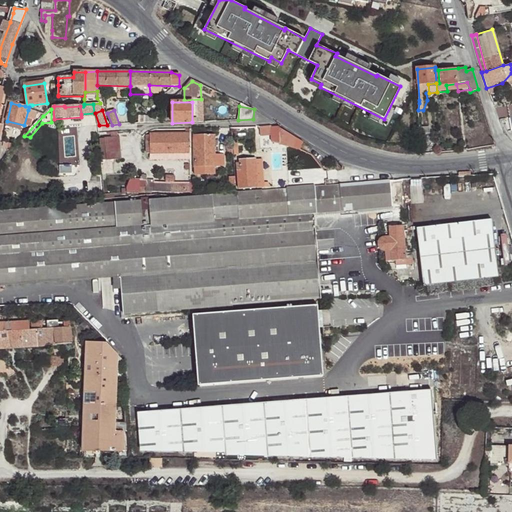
[(11,138),(14,141),(20,133),(22,127),(19,126),(17,129),(14,128),(11,138)]
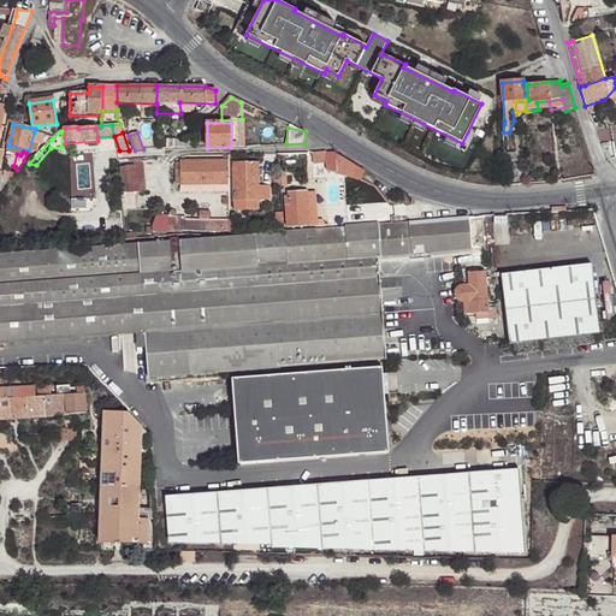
[(336,153),(326,153),(326,171),(359,182),(363,175),(337,155),(336,153)]
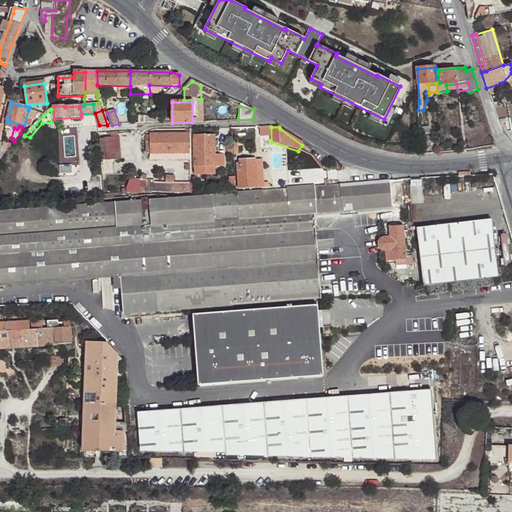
[(170,134),(150,135),(150,144),(146,144),(146,154),(150,153),(170,153),(170,134)]
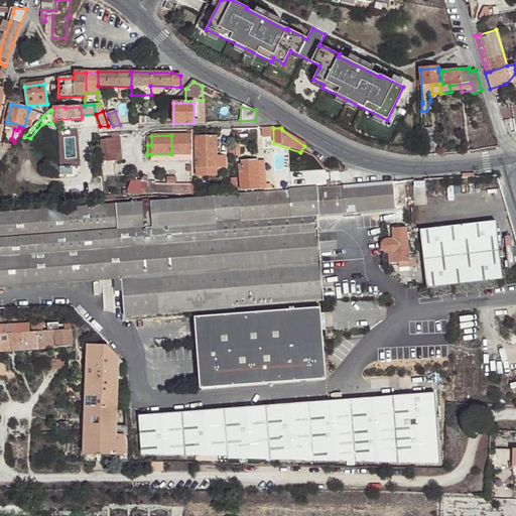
[(191,135),(171,135),(171,154),(191,153),(191,135)]
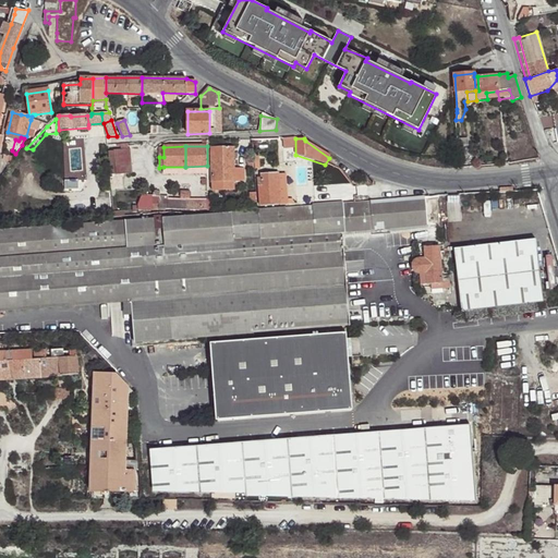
[(213,147),(213,190),(234,190),(234,181),(243,180),(243,168),(233,168),(233,159),(233,153),(233,146),(213,147)]
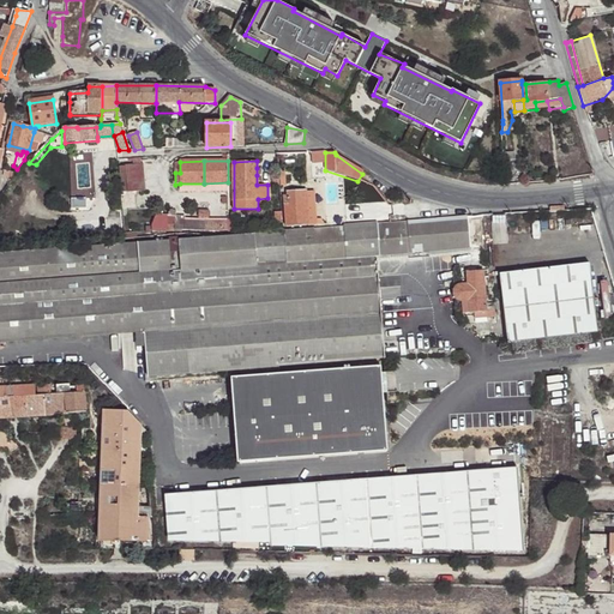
[(143,164),(126,166),(126,167),(127,184),(145,182),(143,164)]
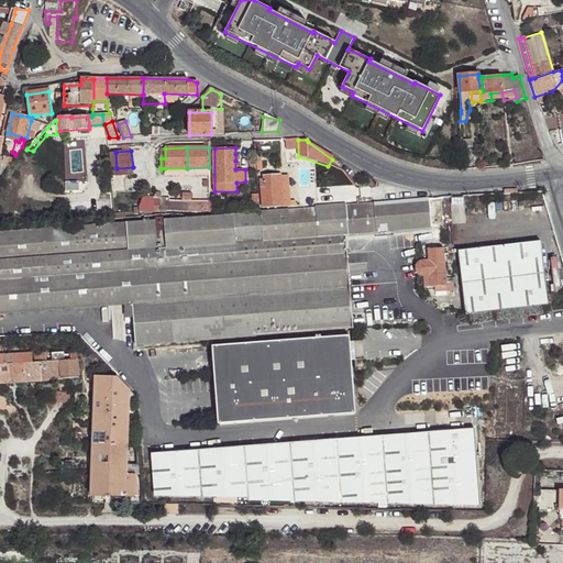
[(116,153),(110,153),(111,167),(111,176),(133,175),(133,167),(117,168),(116,153)]
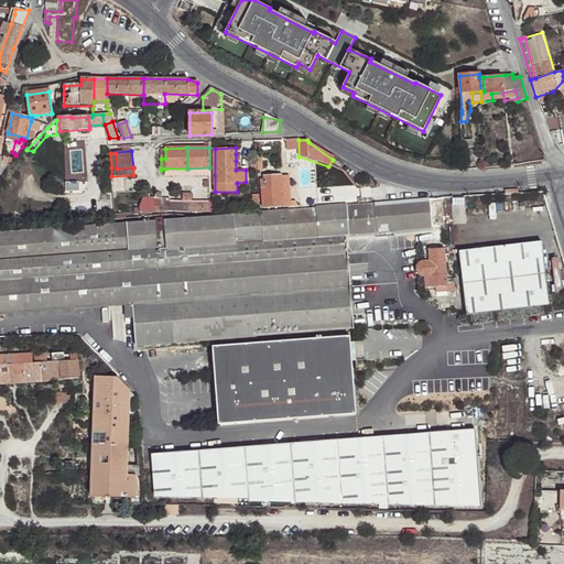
[(209,167),(187,169),(187,177),(209,176),(209,167)]
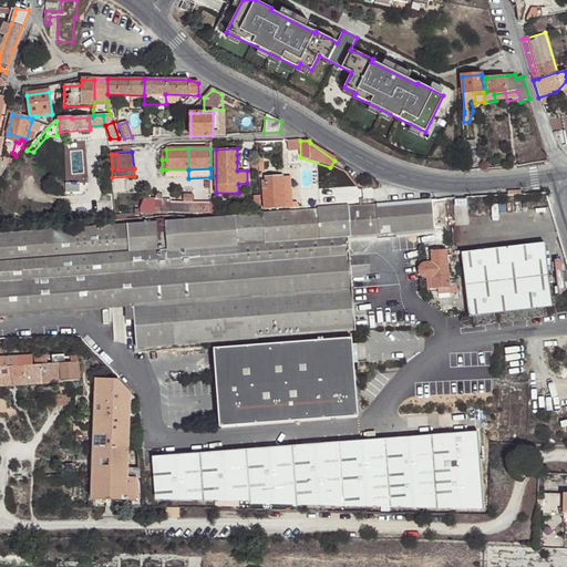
[(188,169),(166,169),(167,179),(188,178),(188,169)]
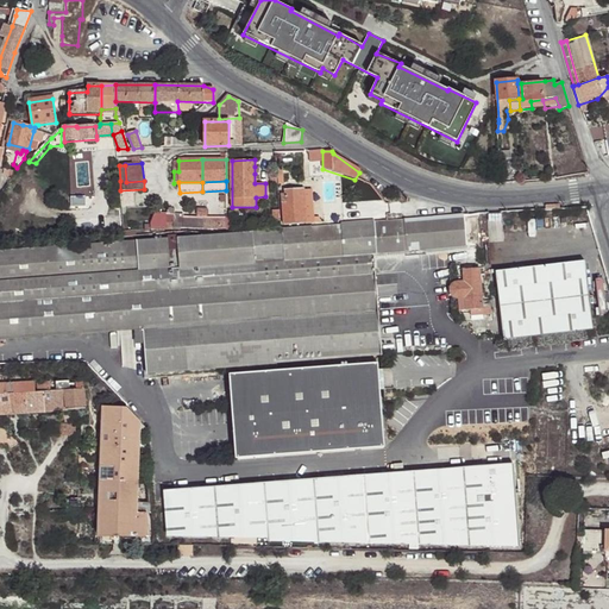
[(284,225),(307,223),(305,189),(286,190),(287,202),(283,202),(284,225)]
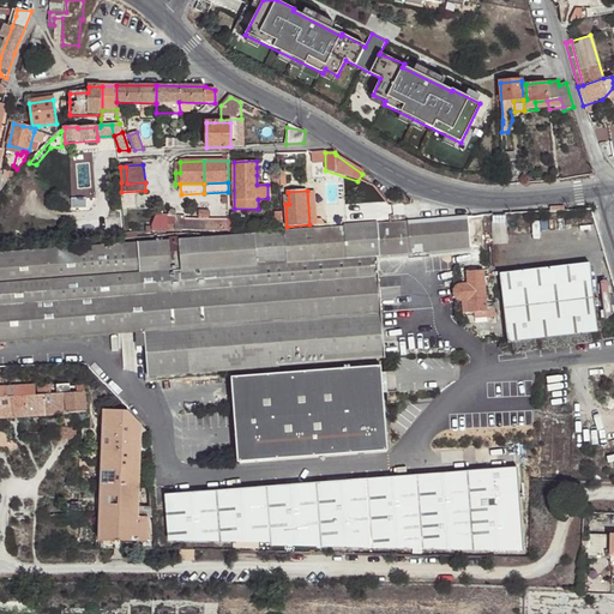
[(468,217),(383,223),(254,232),(254,236),(0,256),(0,342),(136,332),(144,331),(145,348),(148,377),(384,360),(378,283),(378,260),(377,256),(471,248),(468,217)]
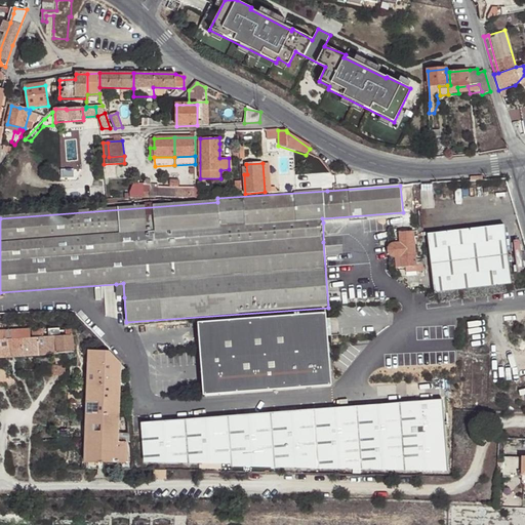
[(175,197),(175,190),(157,189),(156,197),(163,196),(175,197)]
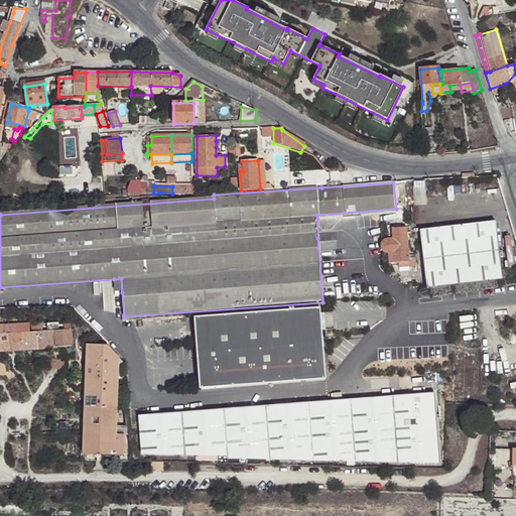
[(190,186),(172,186),(172,194),(179,195),(191,195),(190,186)]
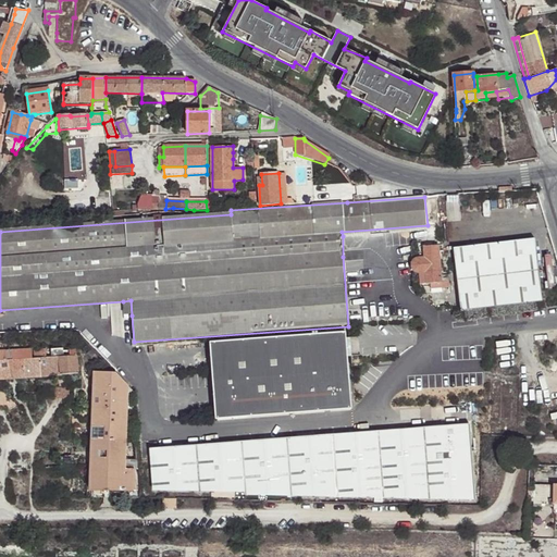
[(82,213),(81,205),(67,206),(67,215),(82,213)]
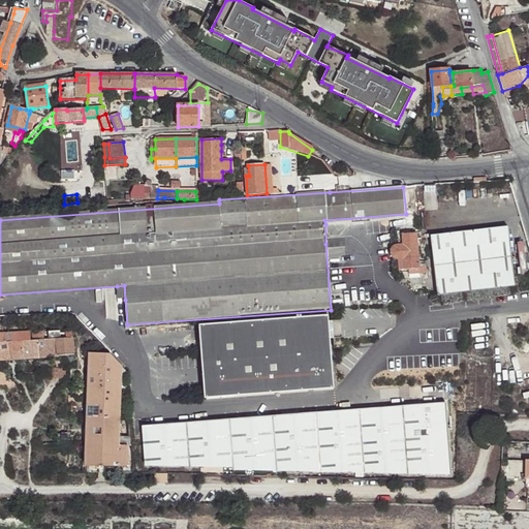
[(406,218),(406,214),(324,220),(325,224),(406,218)]
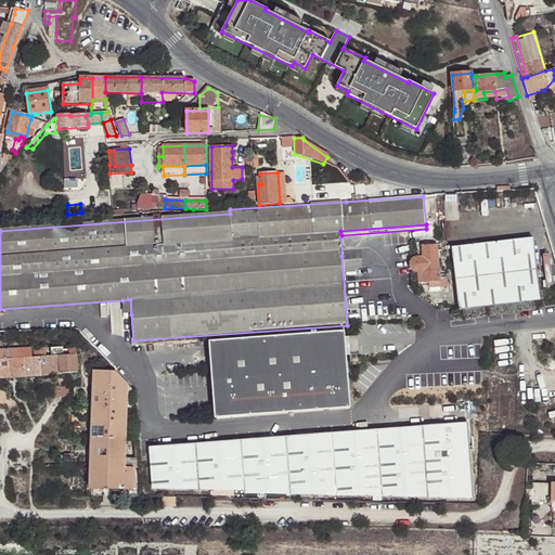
[(533,237),(452,247),(459,311),(541,300),(533,237)]
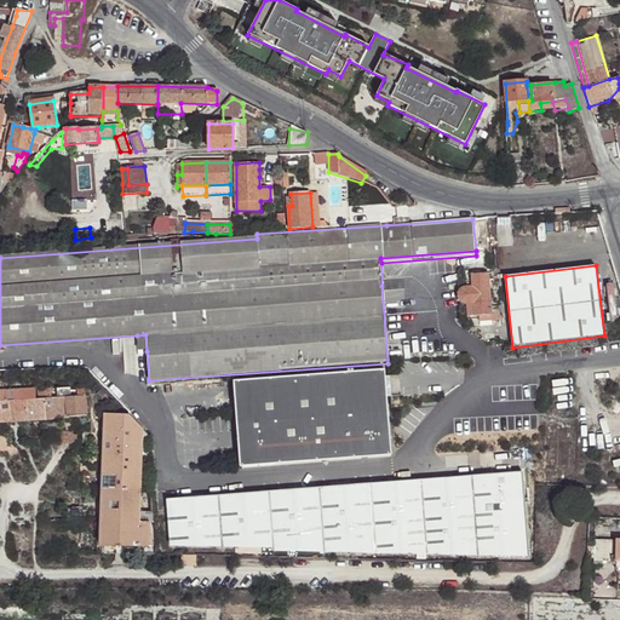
[(492,314),(500,314),(501,313),(500,306),(492,306),(489,280),(494,279),(494,273),(472,274),(472,286),(465,286),(463,287),(459,291),(459,296),(459,299),(463,303),(468,304),(469,315),(476,315),(476,316),(480,315),(492,315),(492,314)]
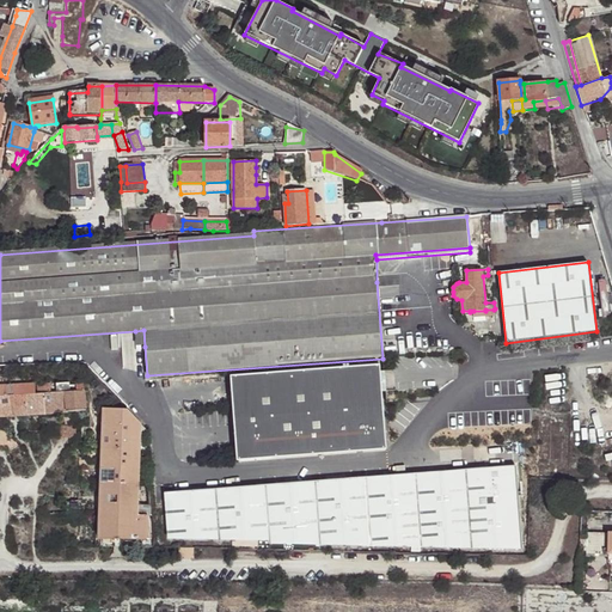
[(136,347),(145,347),(144,330),(135,331),(136,347)]
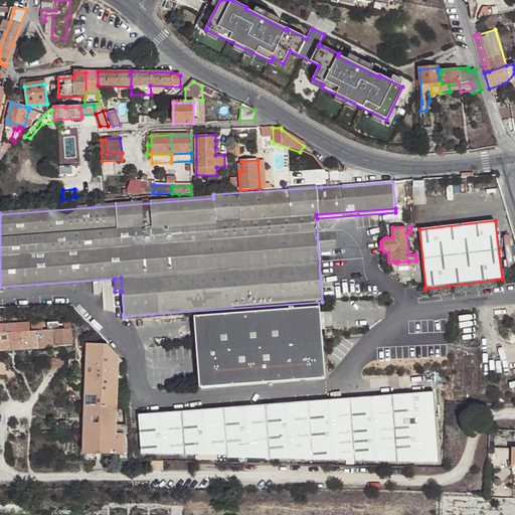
[(320,310),(194,319),(199,388),(325,379),(320,310)]
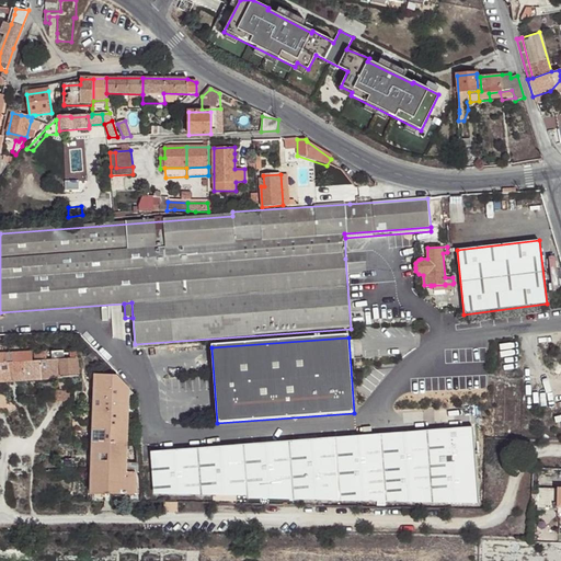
[(0,381),(80,377),(77,352),(64,353),(64,351),(53,352),(53,359),(34,362),(33,352),(7,354),(0,354),(0,381)]
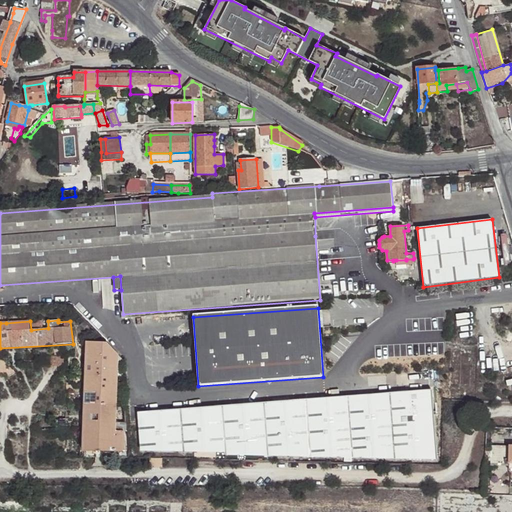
[(82,449),(121,451),(122,432),(128,432),(117,356),(109,342),(90,341),(82,449)]
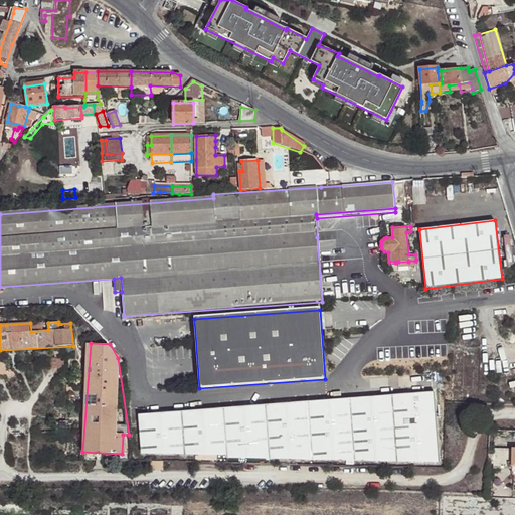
[(64,358),(49,358),(49,369),(64,369),(64,358)]
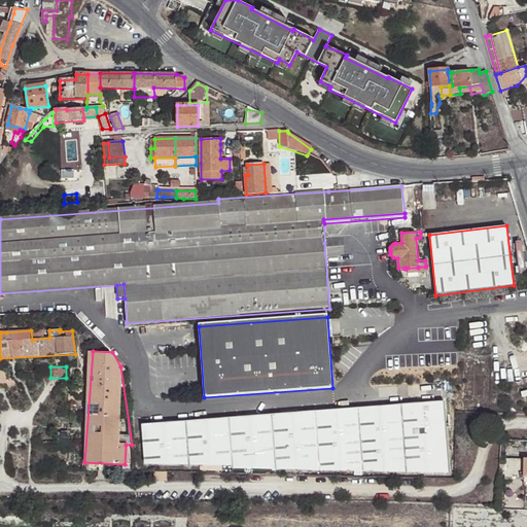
[(445,401),(141,426),(145,464),(233,466),(233,468),(450,473),(445,401)]
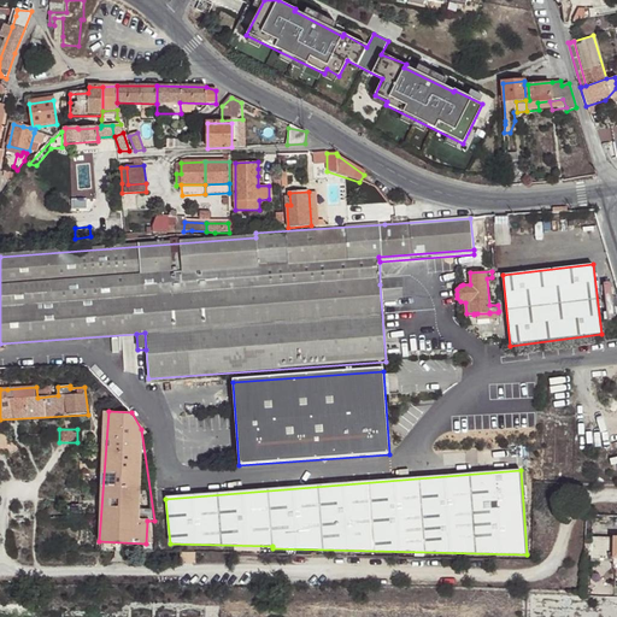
[(11,523),(31,521),(30,506),(10,509),(11,523)]
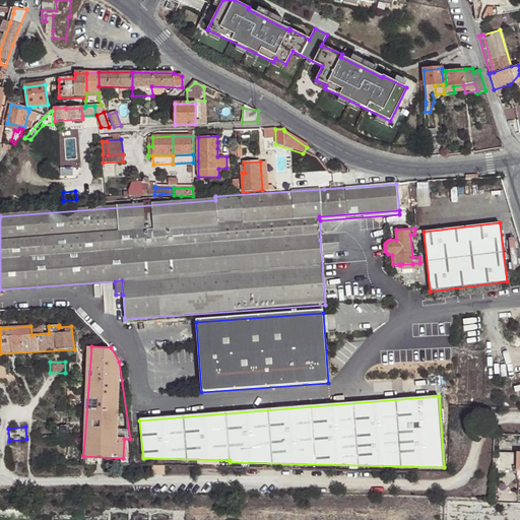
[(519,451),(500,451),(499,470),(519,470),(519,451)]
